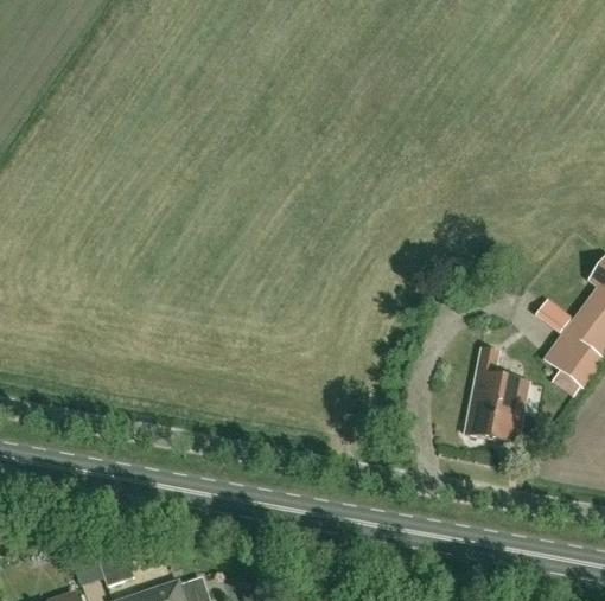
[(561,331),(542,356),(558,368),(580,384),(581,385),(604,351),(604,254),(587,280),(596,286),(562,331),(561,331)]
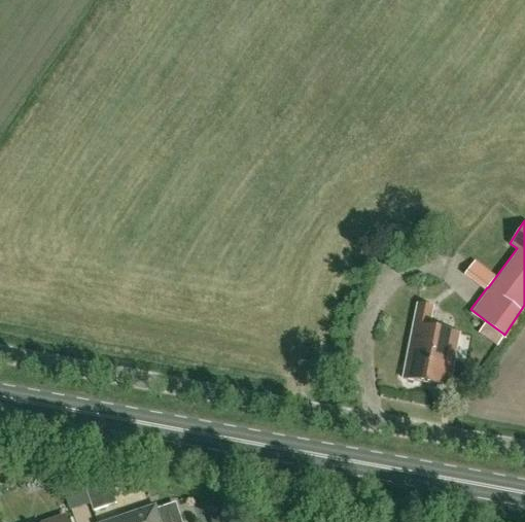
[(447,384),(457,331),(426,324),(431,303),(416,300),(401,375),(447,384)]
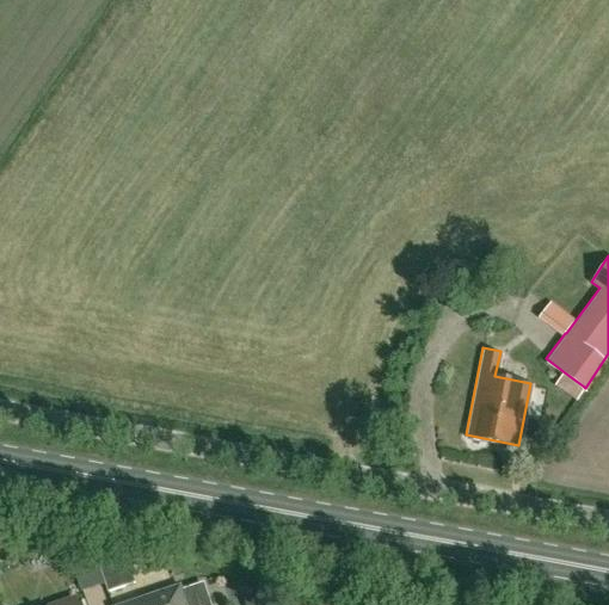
[(128,566),(96,560),(105,588),(133,579),(128,566)]
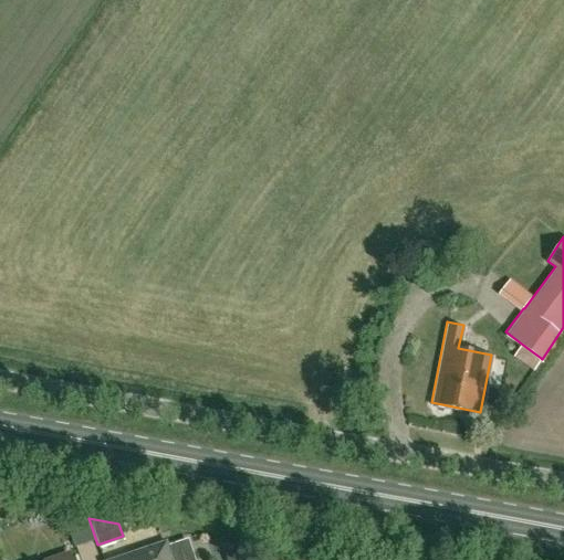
[(169,542),(165,543),(164,539),(103,559),(185,559),(185,558),(185,555),(185,550),(183,546),(180,542),(177,540),(169,542)]
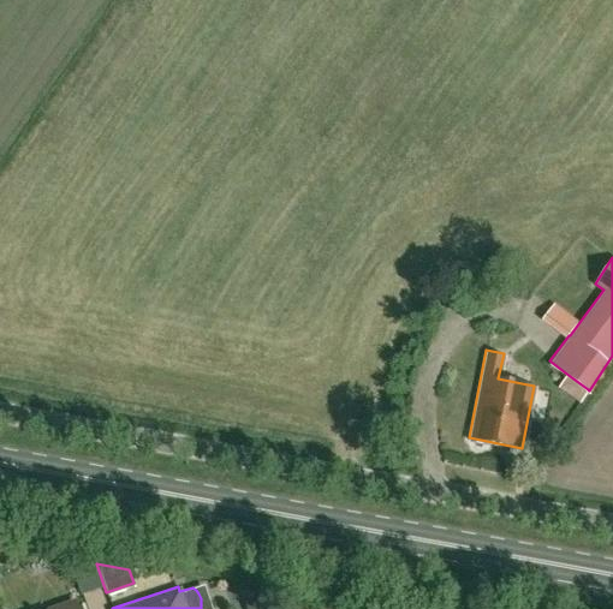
[(76,608),(72,598),(43,608),(76,608)]
